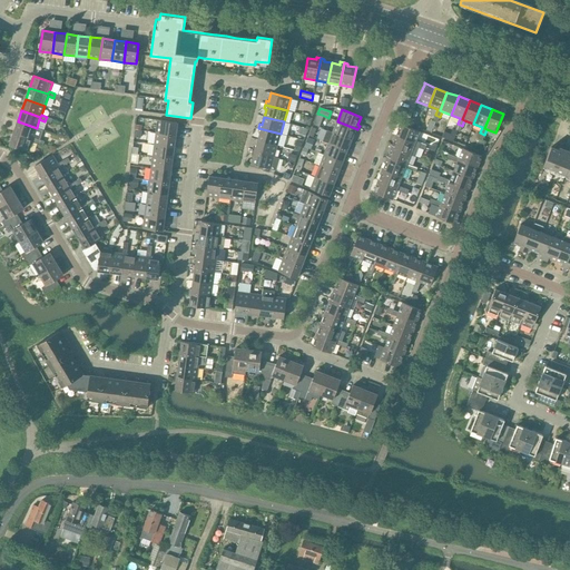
[(156,133),(178,136),(178,131),(176,131),(177,123),(158,120),(156,133)]
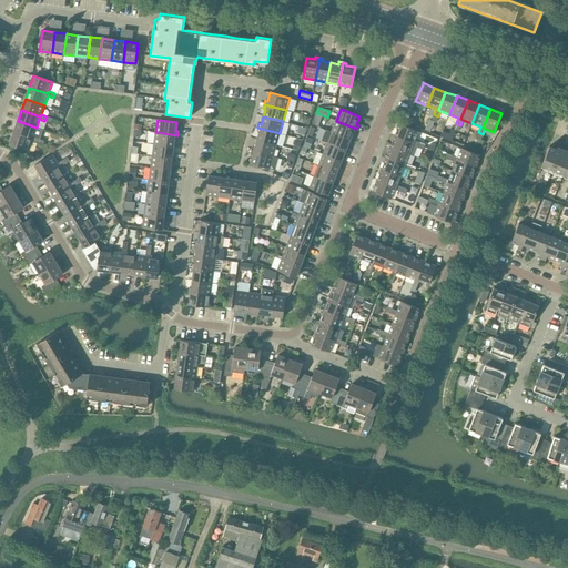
[(18,121),(13,133),(32,139),(33,137),(39,139),(40,139),(43,130),(37,128),(18,121)]
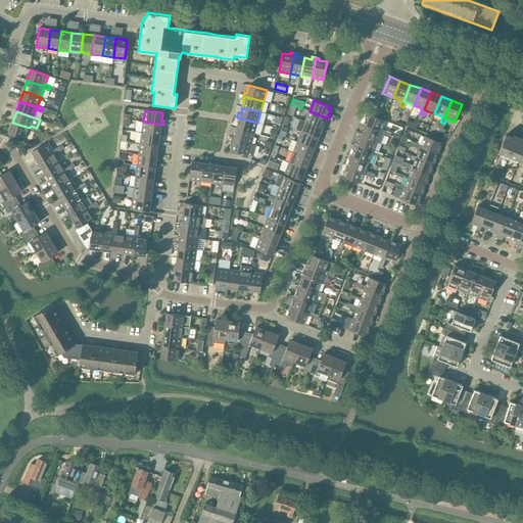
[(305,122),(322,128),(325,121),(327,122),(328,119),(310,111),(305,122)]
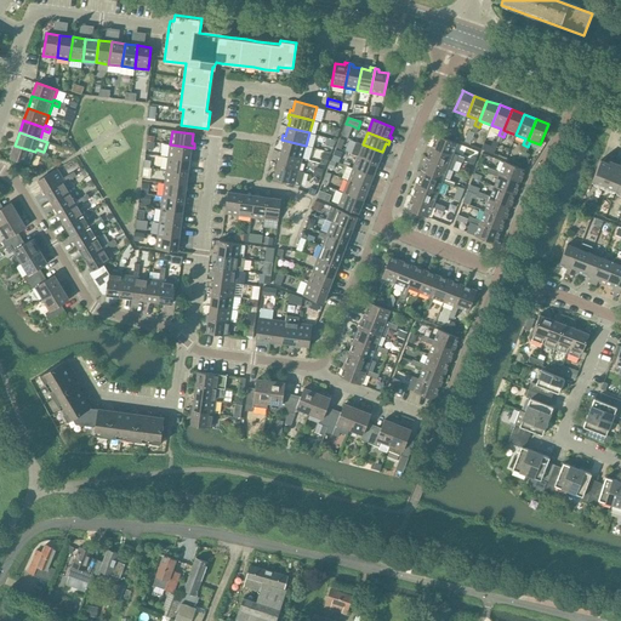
[(437,135),(431,148),(451,155),(453,153),(456,143),(437,135)]
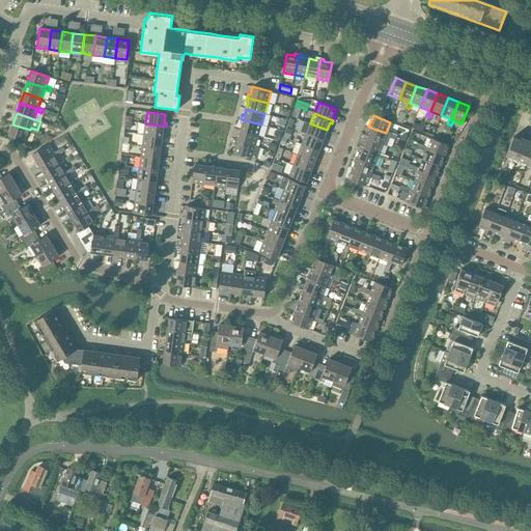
[(258,135),(261,124),(241,119),(241,122),(243,122),(241,130),(258,135)]
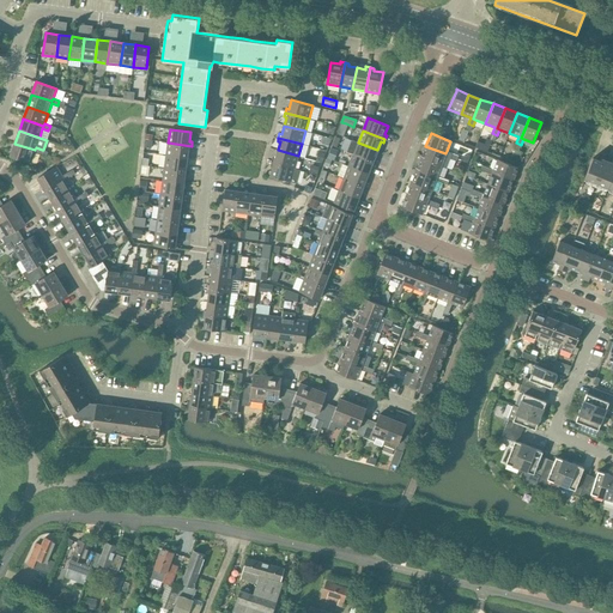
[(353,155),(375,163),(377,159),(375,158),(377,150),(358,143),(351,140),(347,152),(353,155)]
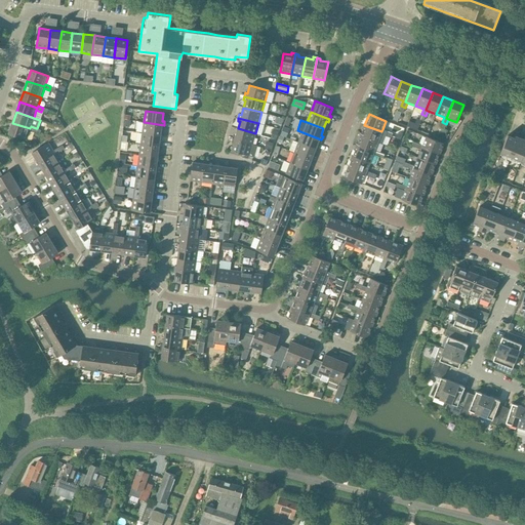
[(144,122),(143,133),(160,135),(161,128),(164,128),(164,125),(144,122)]
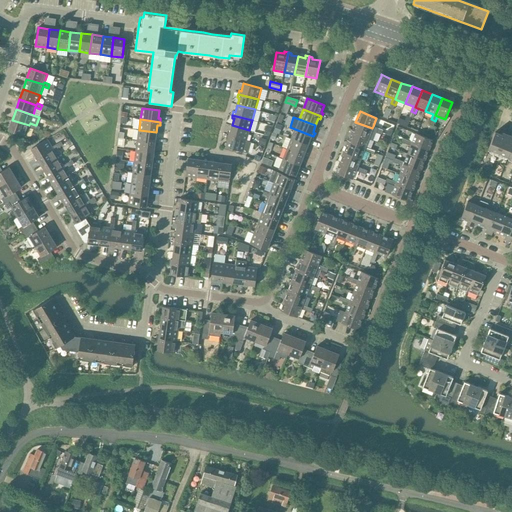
[(28,127),(33,129),(35,125),(30,123),(29,125),(12,120),(9,130),(25,136),(28,127)]
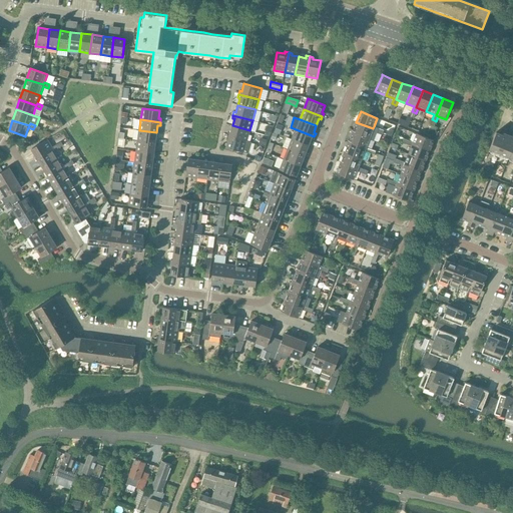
[(356,122),(353,132),(369,138),(374,140),(377,132),(379,128),(374,126),(373,128),(356,122)]
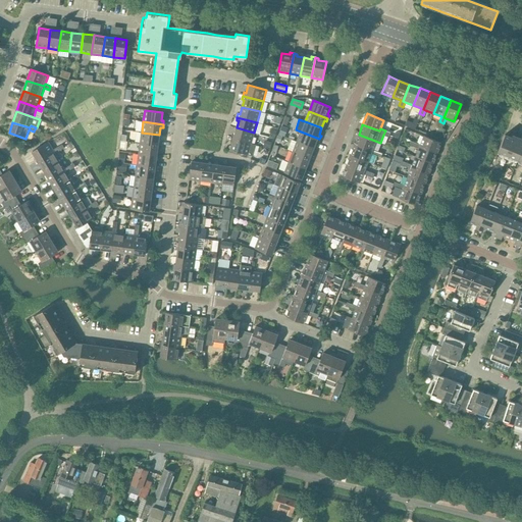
[(251,144),(254,133),(237,127),(235,136),(232,135),(231,138),(251,144)]
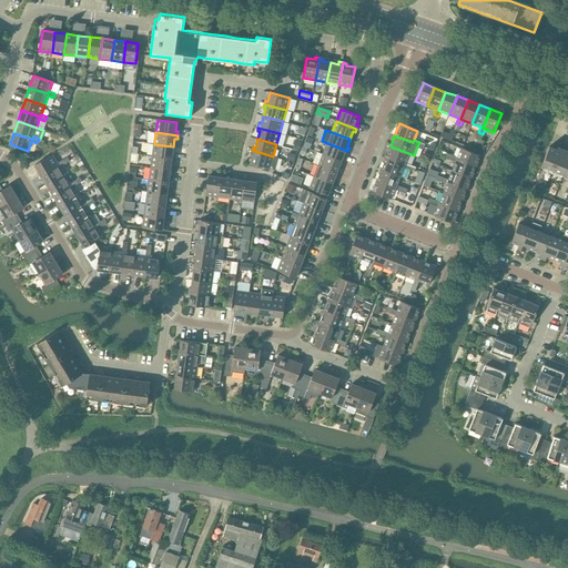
[(327,143),(323,154),(342,161),(344,153),(346,154),(347,151),(327,143)]
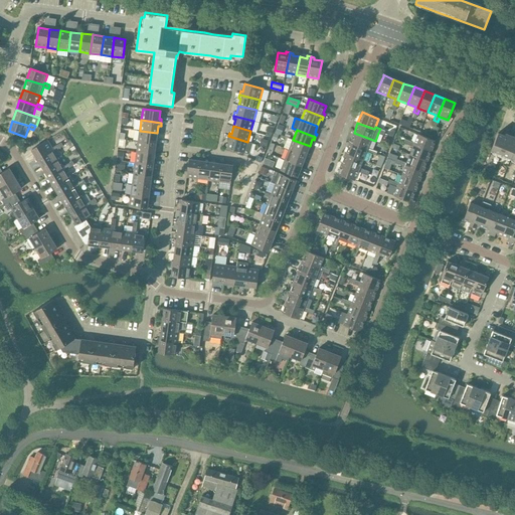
[(138,141),(158,144),(159,141),(156,140),(157,133),(140,131),(138,141)]
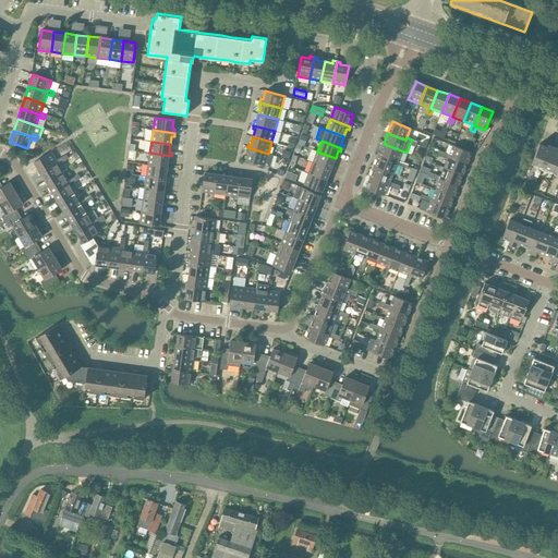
[(557,150),(554,149),(556,145),(548,142),(547,146),(540,144),(532,162),(557,172),(557,150)]
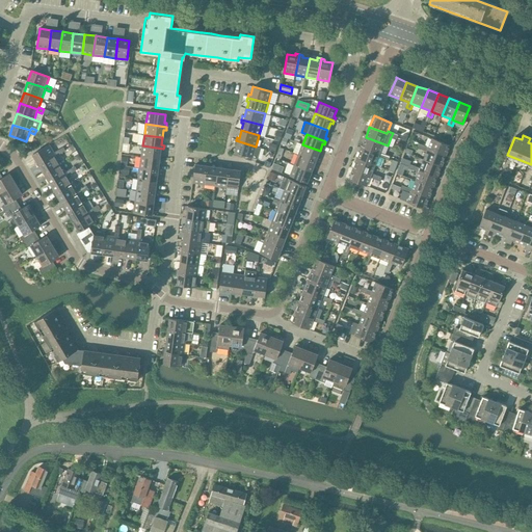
[(366,137),(362,148),(378,154),(379,152),(382,143),(366,137)]
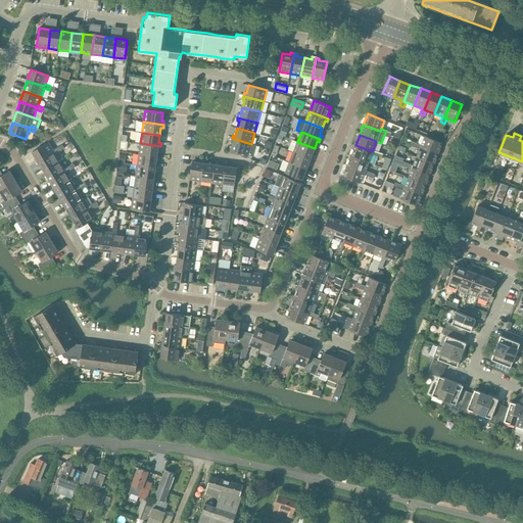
[(416,143),(415,147),(420,149),(421,147),(437,153),(441,143),(425,136),(421,145),(416,143)]
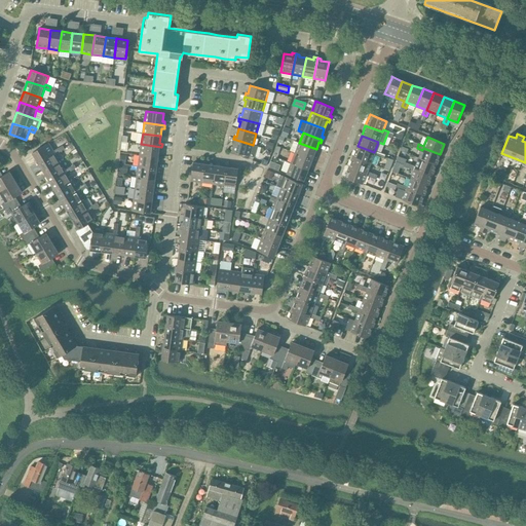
[(260,147),(253,145),(233,139),(232,143),(234,143),(232,151),(243,154),(242,157),(249,159),(250,156),(257,158),(260,147)]
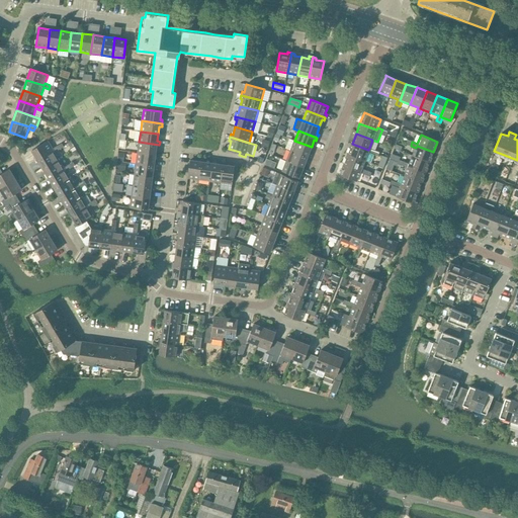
[(263,139),(261,146),(268,148),(270,141),(263,139)]
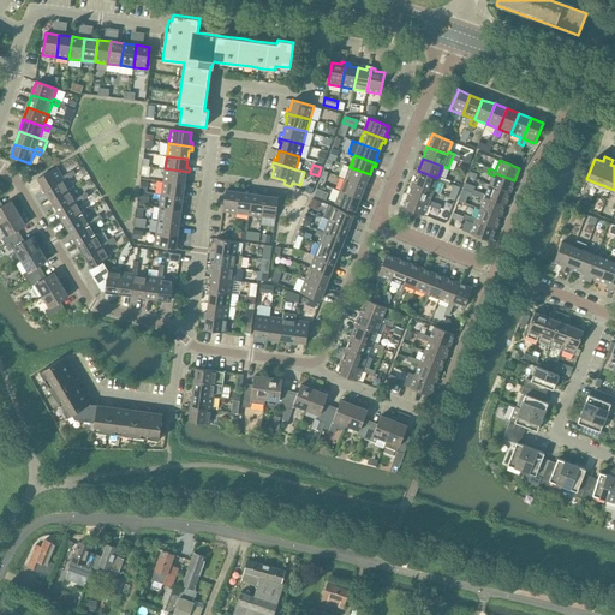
[(45,174),(37,178),(45,190),(64,179),(61,177),(57,167),(45,174)]
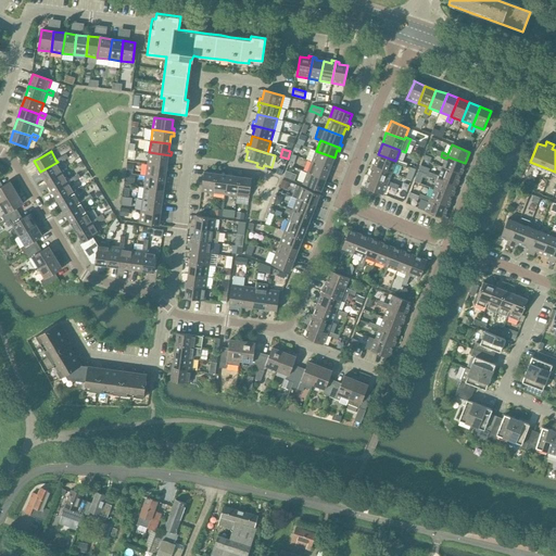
[(316,151),(312,162),(332,169),(333,166),(331,165),(335,158),(316,151)]
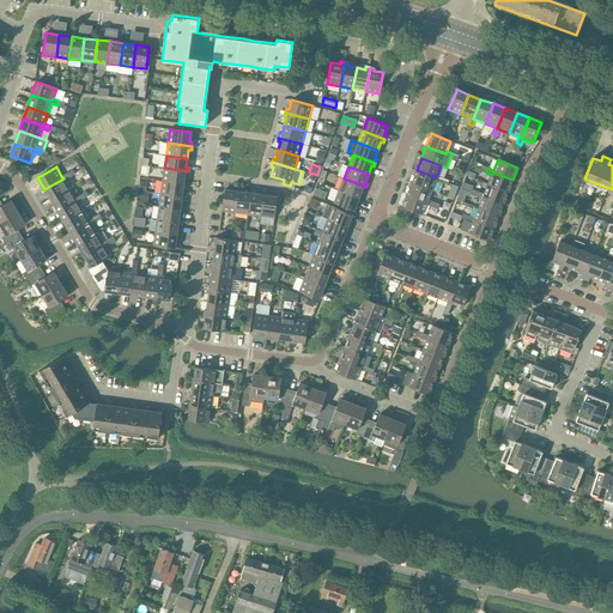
[(164,168),(163,181),(184,183),(186,175),(188,175),(188,171),(164,168)]
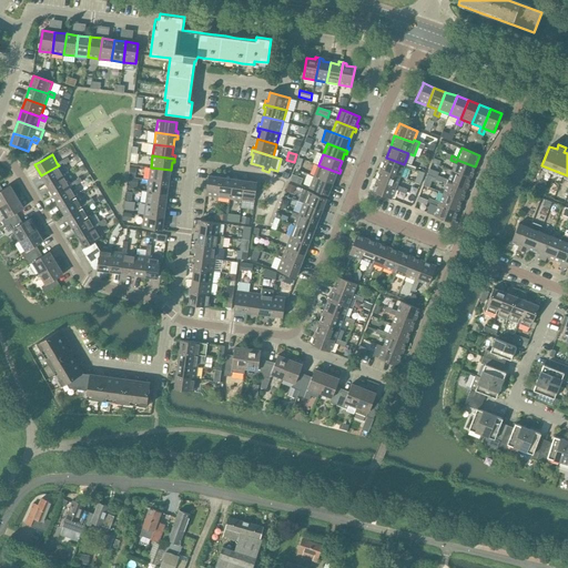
[(382,169),(399,175),(404,166),(409,169),(411,164),(405,162),(404,164),(386,158),(382,169)]
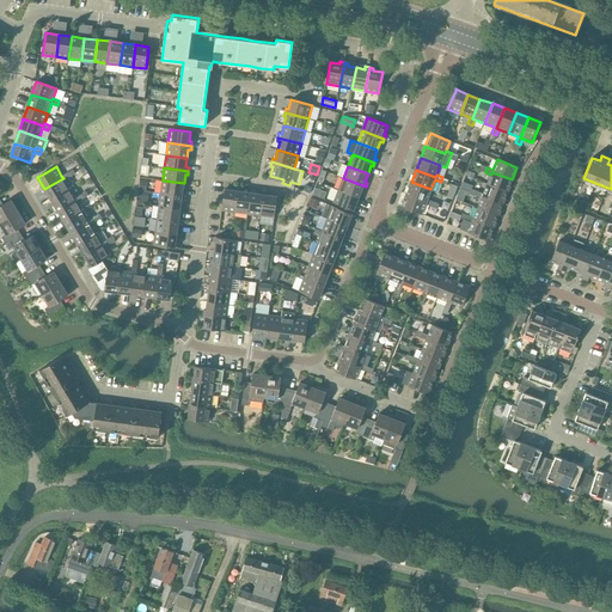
[(44,189),(51,200),(69,189),(65,181),(69,177),(67,172),(61,176),(63,178),(44,189)]
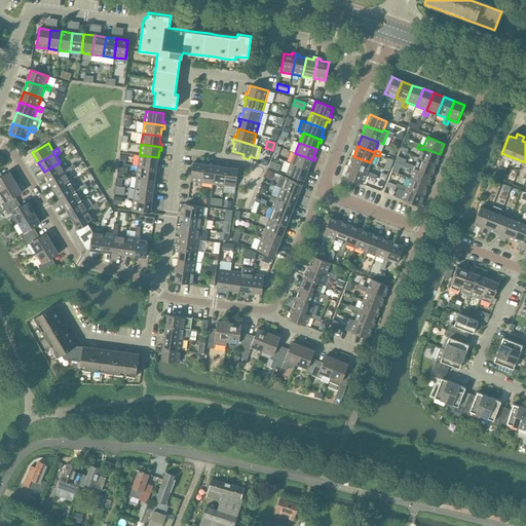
[(422,150),(419,158),(436,164),(440,154),(423,148),(422,150)]
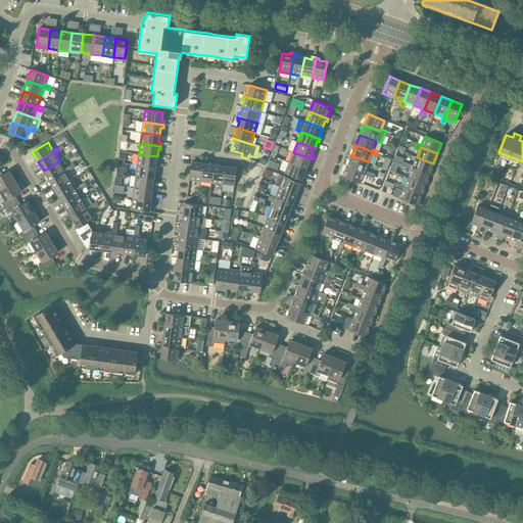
[(293,152),(289,162),(306,169),(308,162),(311,162),(313,159),(293,152)]
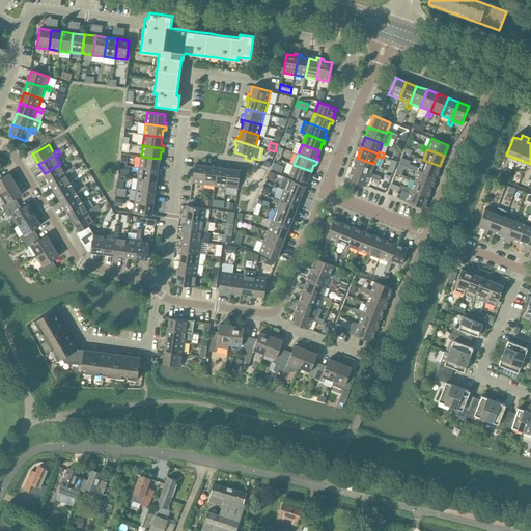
[(141,157),(139,168),(160,170),(161,167),(159,167),(160,159),(141,157)]
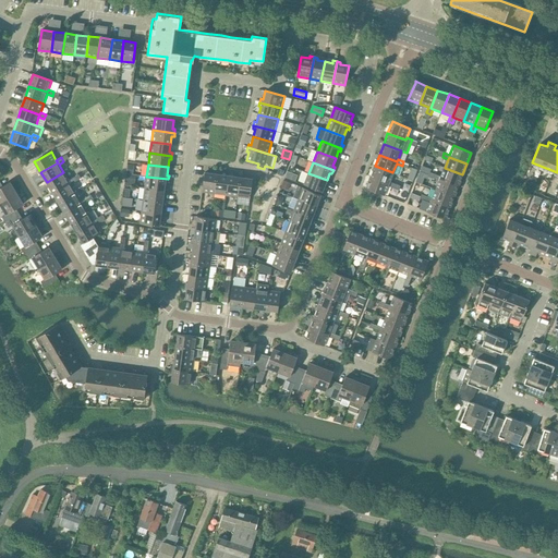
[(375,166),(371,177),(388,184),(389,182),(392,172),(375,166)]
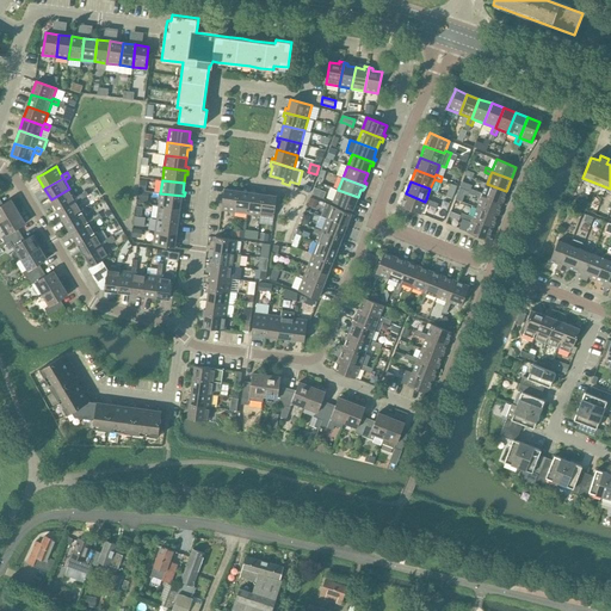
[(477,191),(475,196),(481,198),(482,196),(501,203),(506,191),(487,184),(483,193),(477,191)]
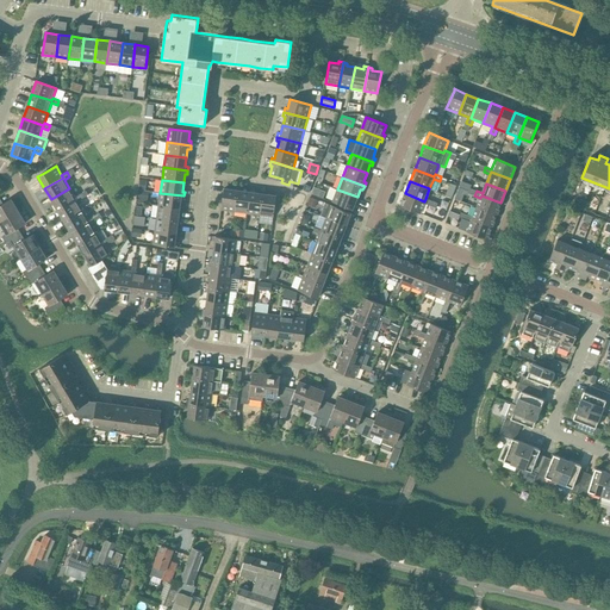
[(224,188),(224,191),(221,210),(235,212),(237,188),(234,187),(232,190),(224,188)]
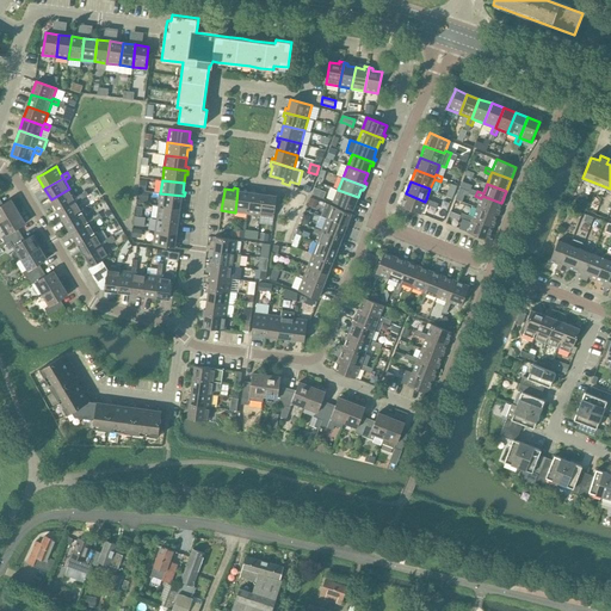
[(75,198),(69,189),(51,199),(57,210),(76,199),(75,198)]
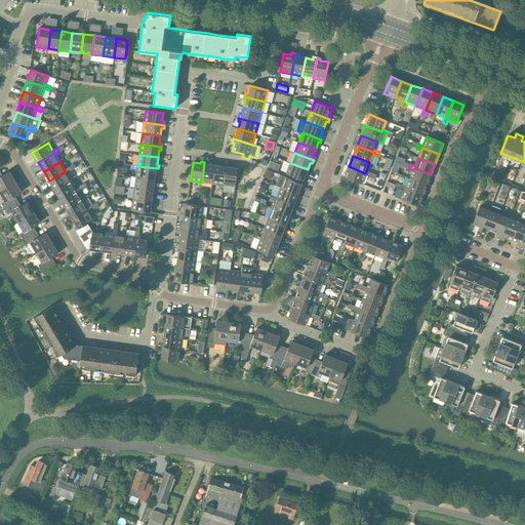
[(202,183),(212,184),(215,165),(207,164),(208,162),(204,162),(202,183)]
